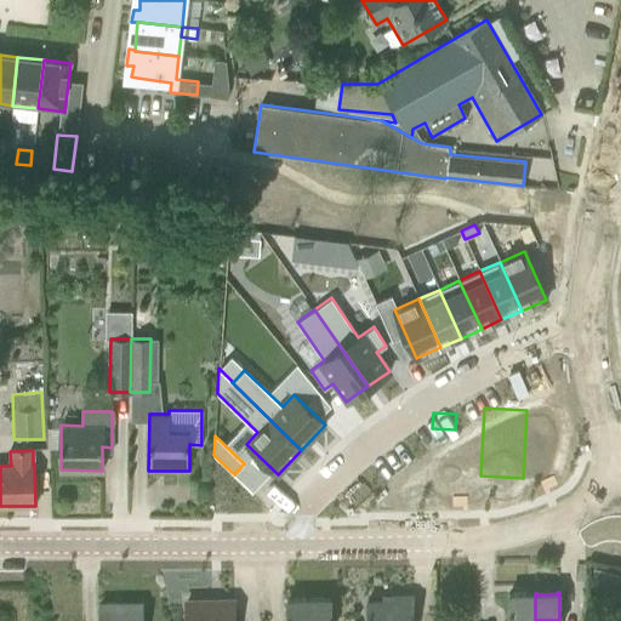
[(535,620),(535,593),(508,594),(508,620),(535,620)]
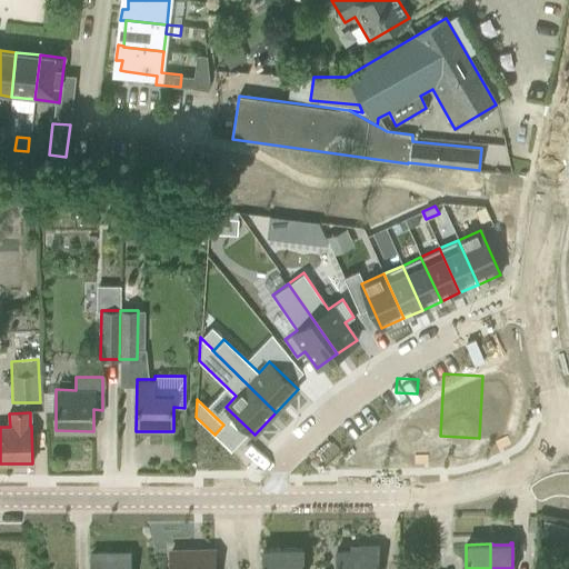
[(336,568),(378,568),(378,546),(359,547),(359,551),(337,551),(336,568)]
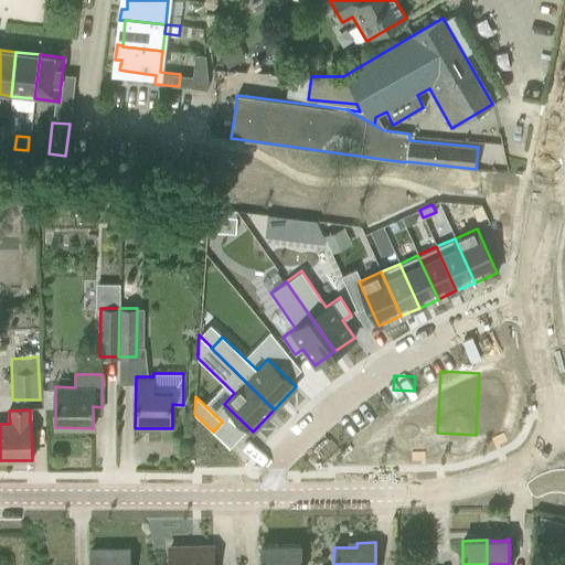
[(260,545),(260,564),(300,564),(300,544),(260,545)]
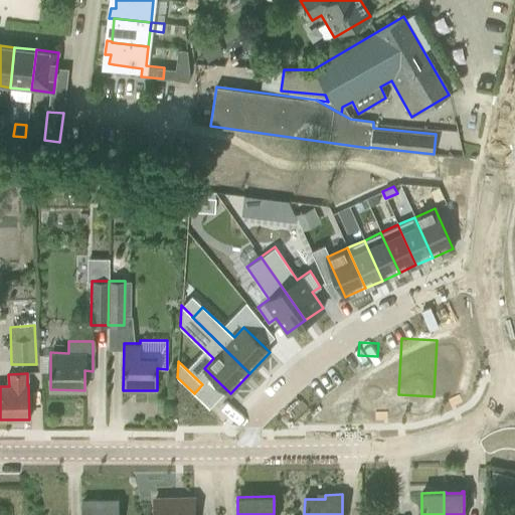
[(193,514),(193,502),(170,502),(170,498),(155,499),(154,514),(193,514)]
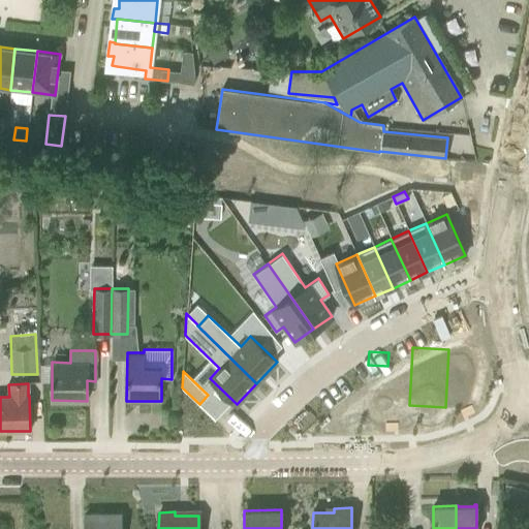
[(85,515),(85,528),(121,528),(121,519),(103,519),(103,514),(85,515)]
